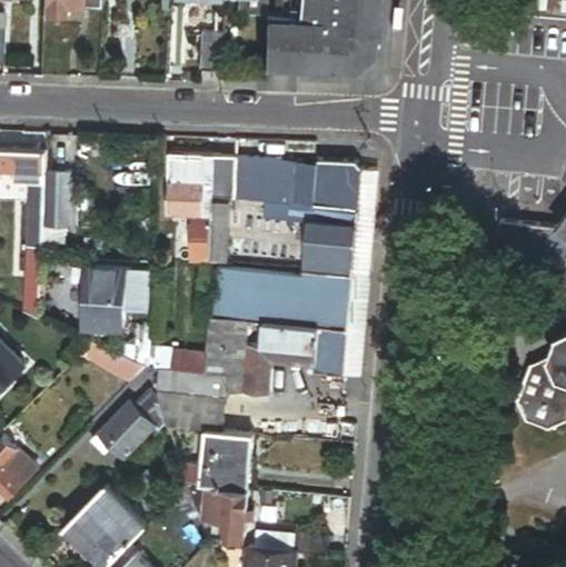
[(78,0),(39,0),(39,19),(62,20),(63,11),(78,11),(78,0)]
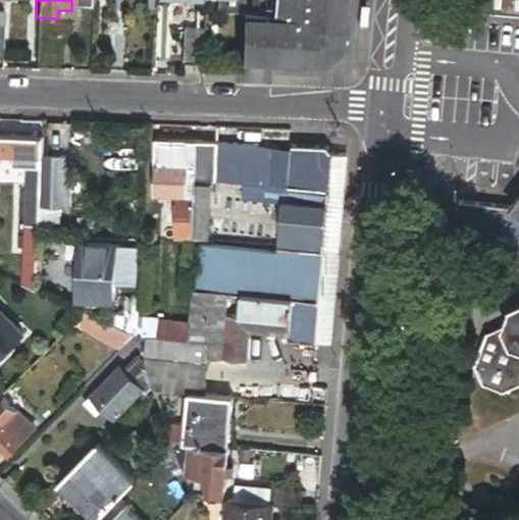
[(215,0),(215,16),(237,16),(237,12),(241,13),(241,0),(215,0)]
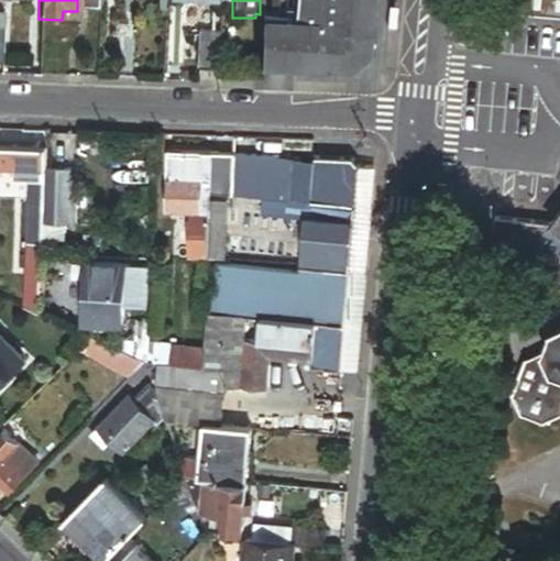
[(369,55),(373,0),(289,0),(288,19),(261,18),(257,69),(348,73),(369,55)]
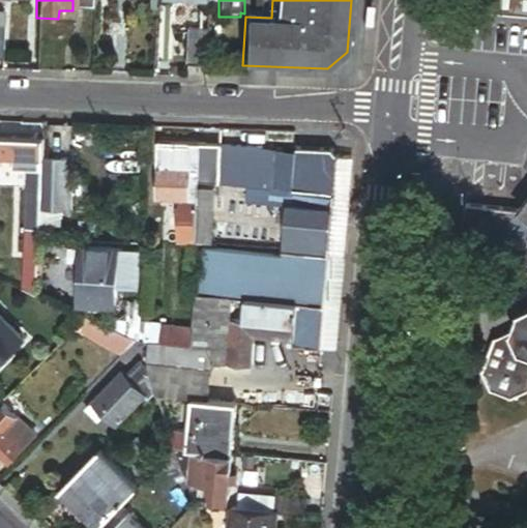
[(526,0),(477,0),(476,16),(526,20),(526,0)]
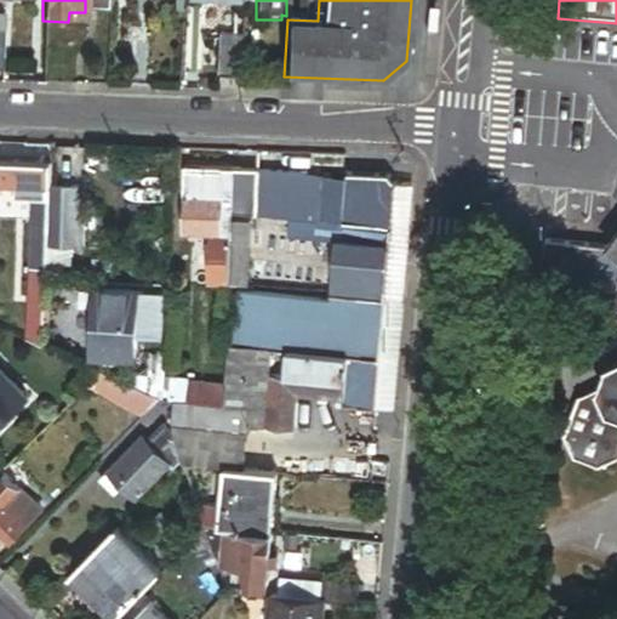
[(217,78),(238,79),(240,39),(218,38),(217,78)]
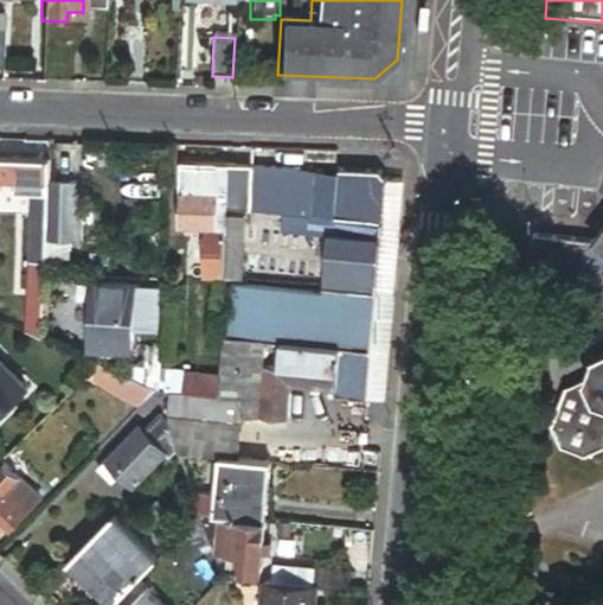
[(42,183),(47,183),(49,161),(0,159),(0,180),(18,182),(42,183)]
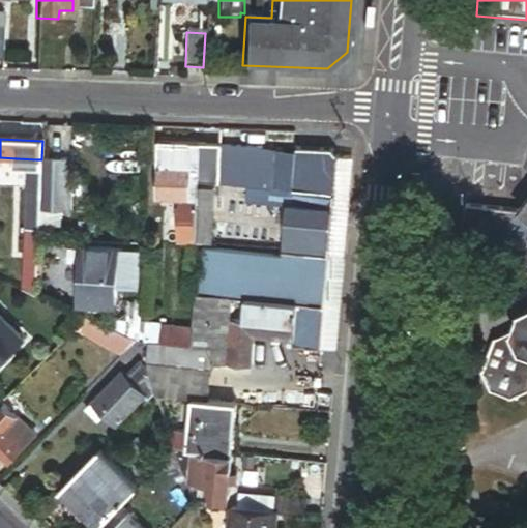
[(188,167),(189,148),(155,148),(155,172),(188,173),(188,167)]
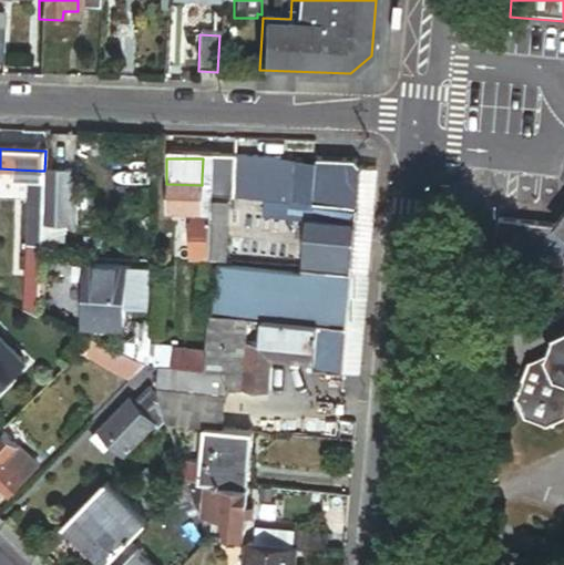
[(232,196),(235,162),(235,158),(213,158),(211,194),(232,196)]
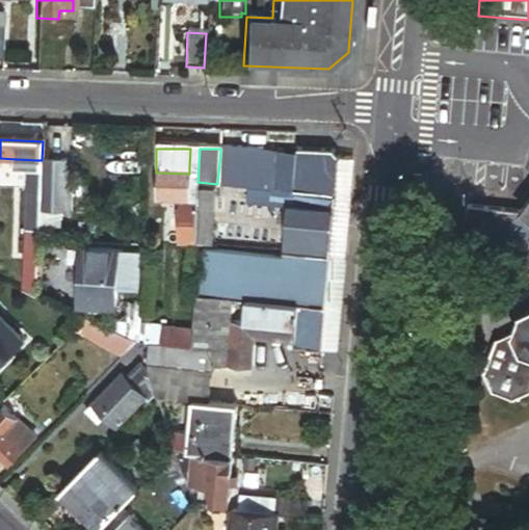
[(293,192),(336,196),(339,159),(332,151),(297,151),(296,157),(293,192)]
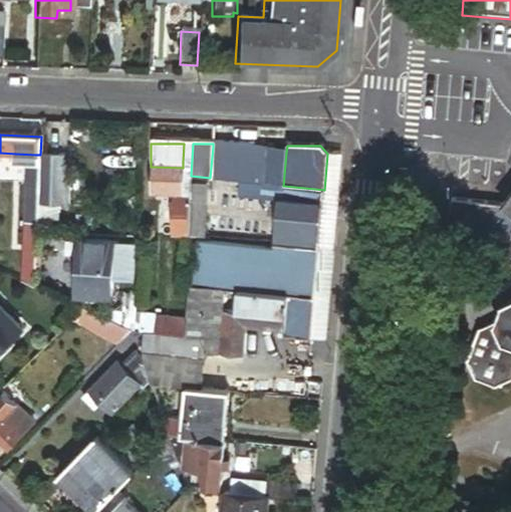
[(257,150),(213,147),(210,178),(254,182),(254,179),(257,150)]
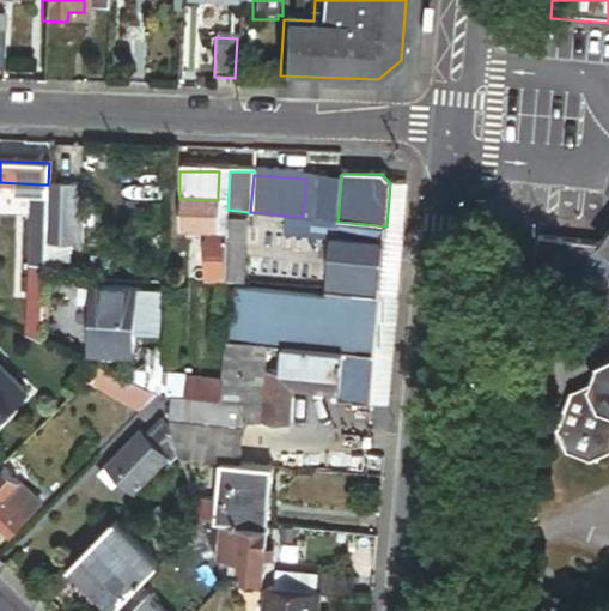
[(320,180),(306,179),(303,213),(315,215),(320,180)]
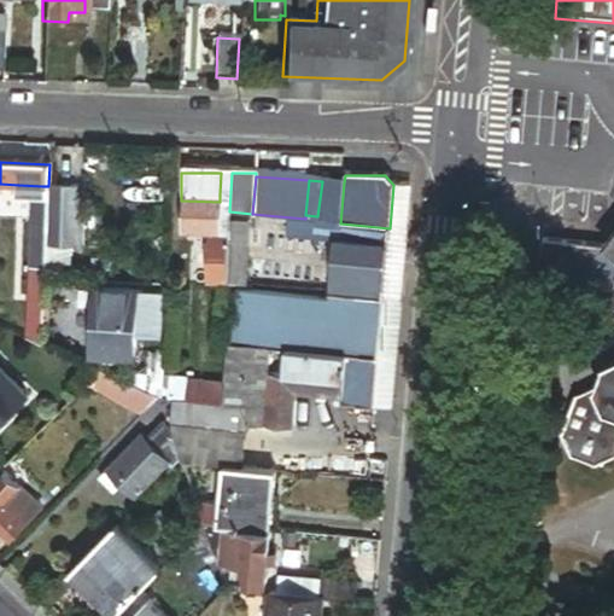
[(317,220),(317,221),(340,224),(344,182),(322,181),(317,216),(317,220)]
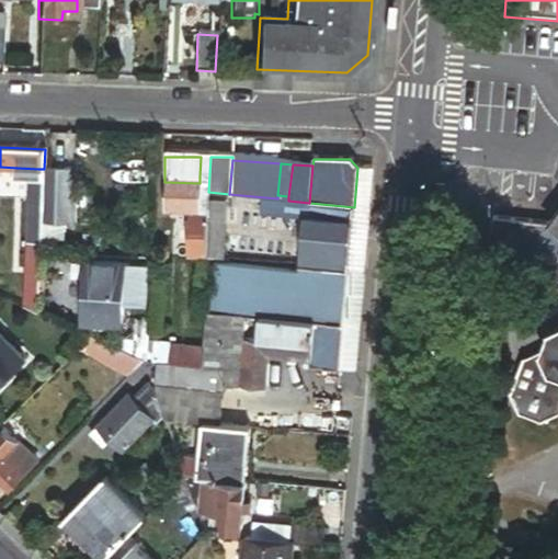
[(38,169),(16,168),(15,181),(31,182),(37,182),(38,169)]
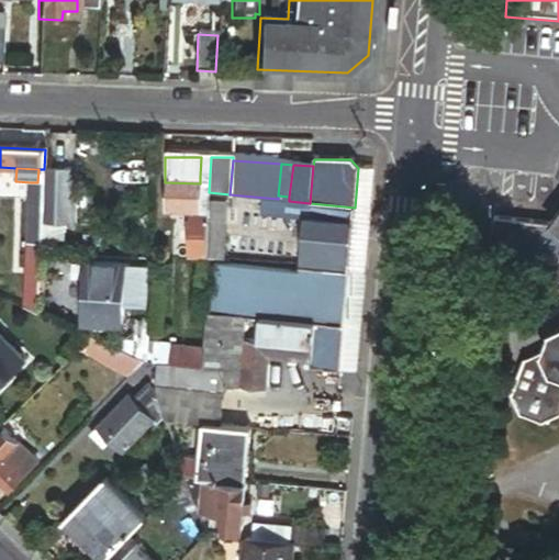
[(42,248),(57,249),(58,226),(66,226),(68,172),(45,171),(42,248)]
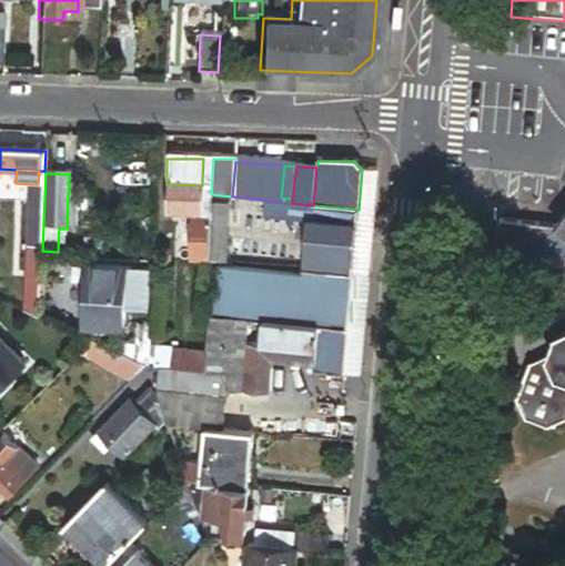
[(209,196),(210,179),(202,179),(202,185),(201,216),(191,216),(190,238),(209,239),(211,204),(211,196),(209,196)]
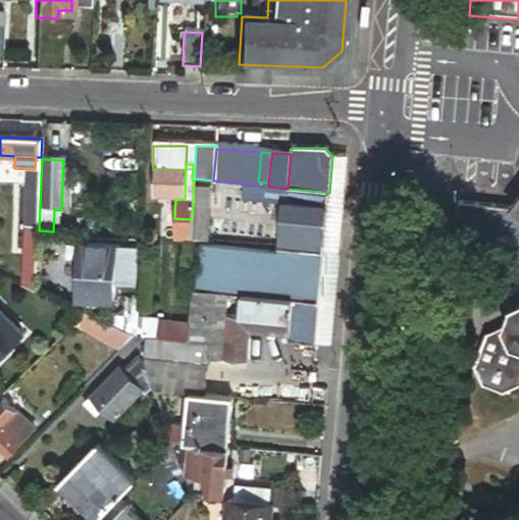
[(26,228),(39,228),(41,169),(35,169),(29,169),(26,228)]
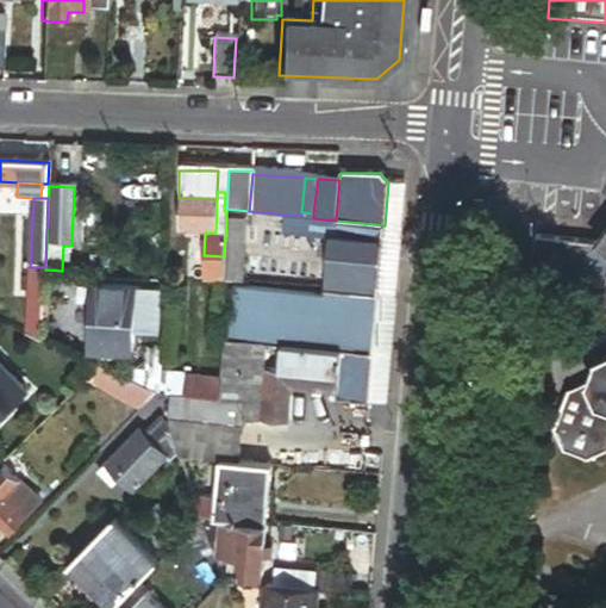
[(216,233),(217,199),(179,198),(177,231),(205,233),(216,233)]
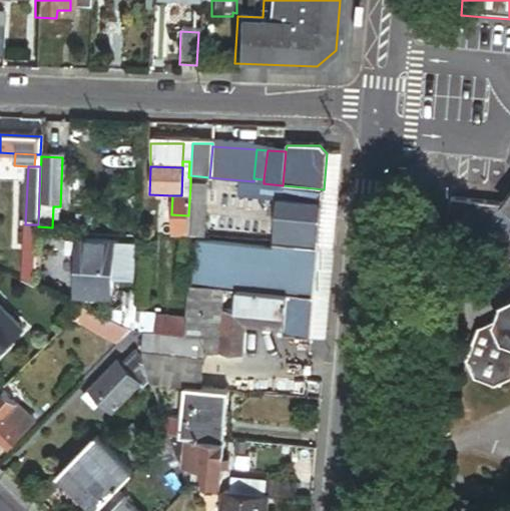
[(323,204),(324,189),(283,185),(264,183),(238,181),(237,189),(236,197),(274,200),(274,196),(283,197),(282,200),(323,204)]
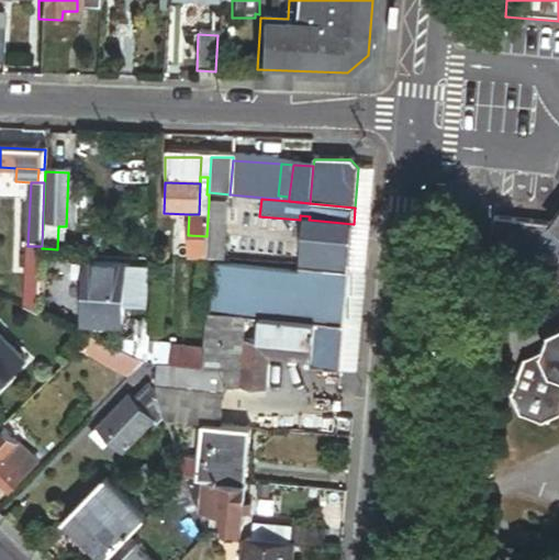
[(225,203),(209,202),(207,236),(205,258),(223,259),(225,203)]
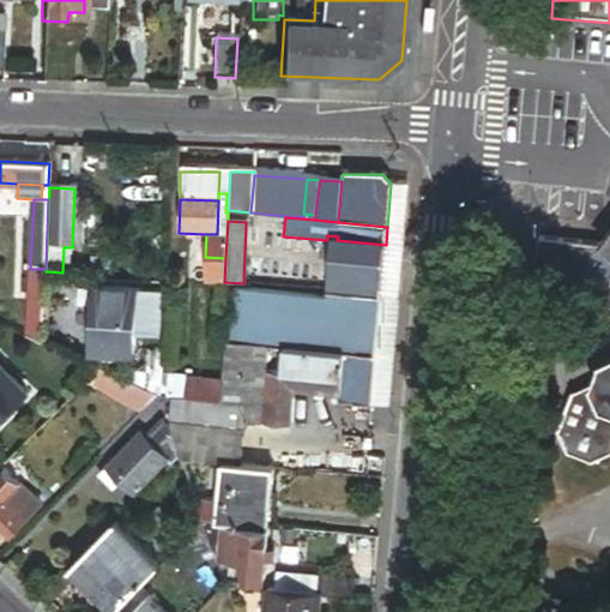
[(609,229),(593,251),(609,264),(609,229)]
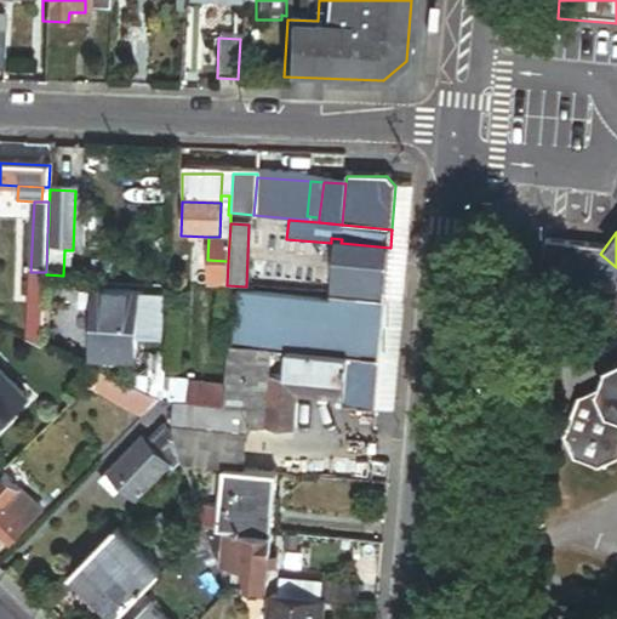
[(329,296),(384,302),(390,248),(341,243),(335,242),(329,296)]
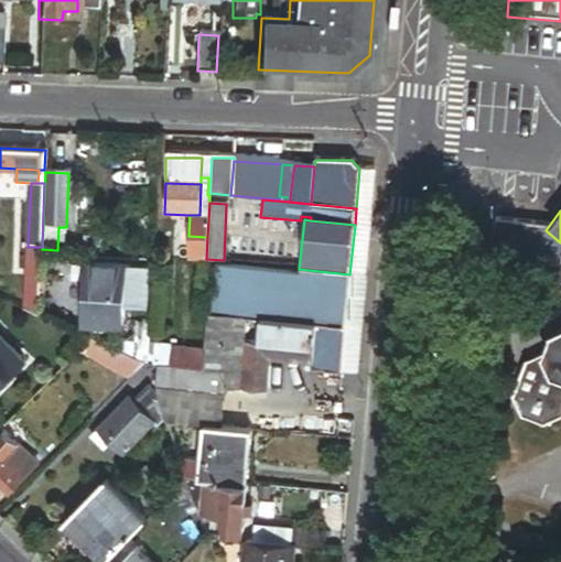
[(488,225),(486,251),(531,255),(533,229),(488,225)]
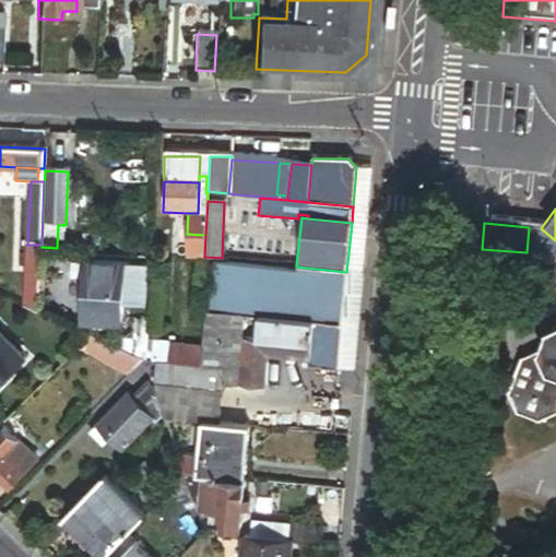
[(204,257),(205,235),(187,234),(186,256),(204,258),(204,257)]
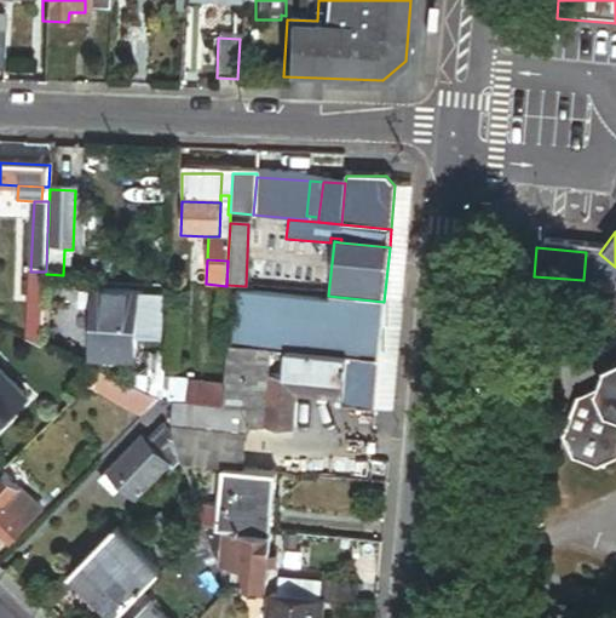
[(46,272),(30,272),(29,343),(42,349),(46,272)]
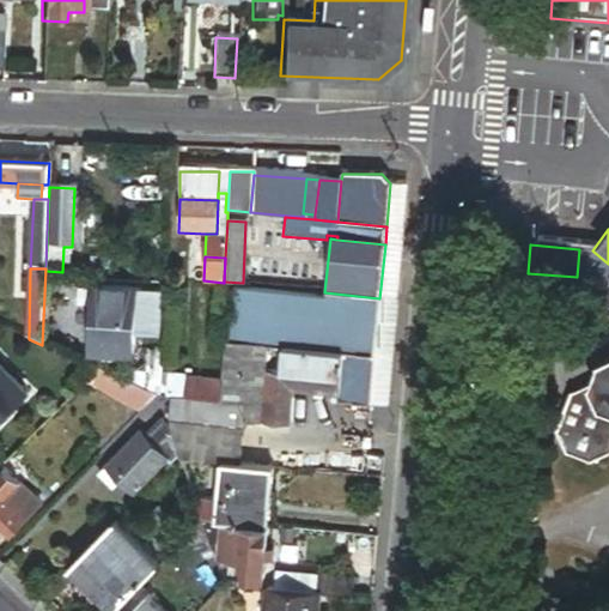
[(281,349),(341,354),(375,357),(379,298),(324,292),(324,297),(231,288),(226,343),(267,346),(265,373),(268,373),(279,374),(281,349)]
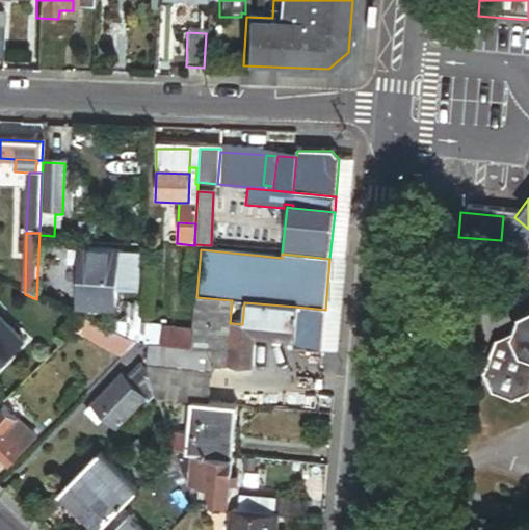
[(117,312),(120,253),(80,252),(78,310),(117,312)]
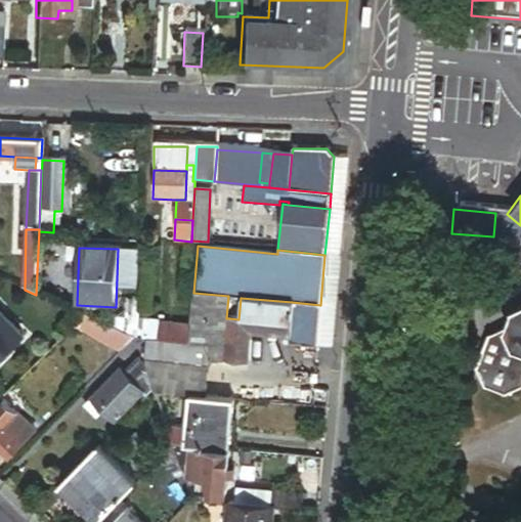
[(116,307),(133,308),(136,250),(118,249),(116,307)]
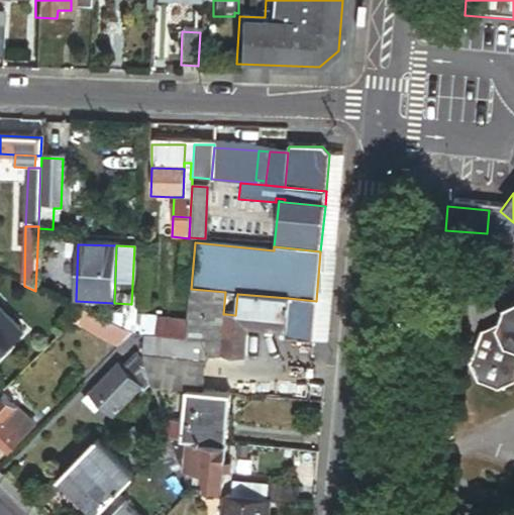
[(188,321),(187,321),(185,339),(207,341),(220,342),(223,314),(225,292),(191,289),(188,321)]
